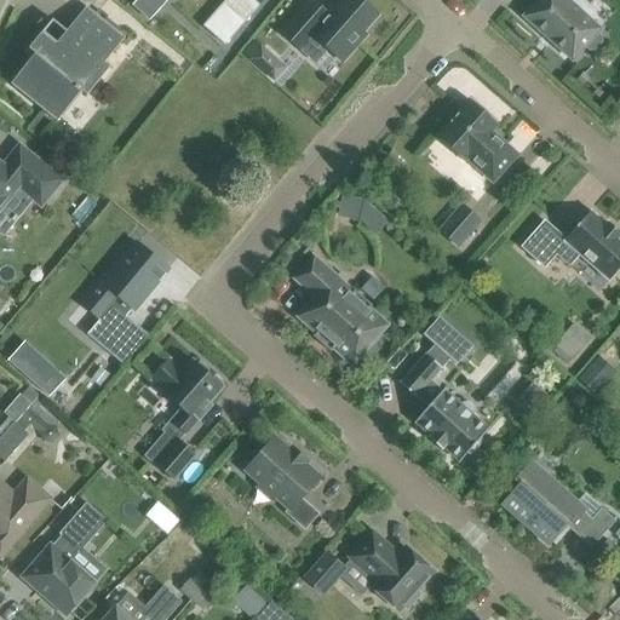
[(313,0),(283,34),(300,49),(317,63),(329,50),(343,62),(366,35),(363,33),(378,15),(363,1),(360,6),(351,0),(343,0),(336,9),(333,5),(327,12),(313,0)]
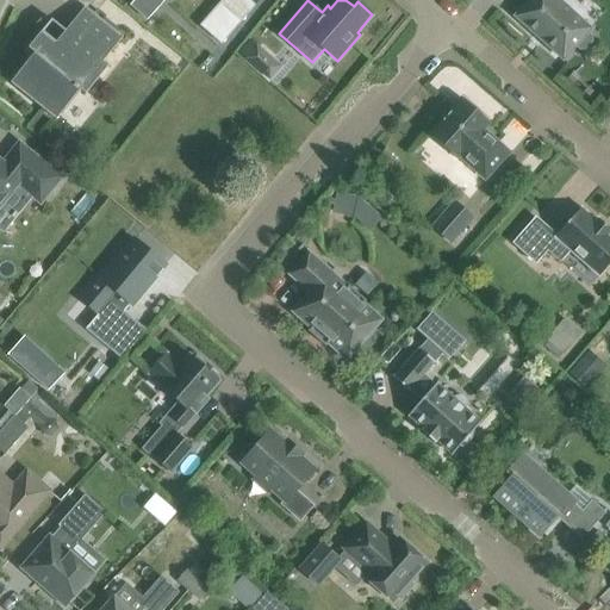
[(580,50),(585,49),(592,42),(592,36),(589,32),(591,29),(559,0),(529,0),(515,16),(564,60),(576,45),(580,50)]
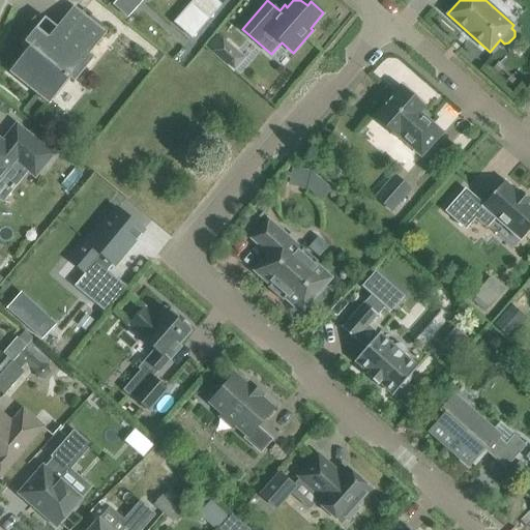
[(30,47),(9,72),(50,105),(70,78),(75,82),(87,66),(95,57),(90,53),(108,32),(75,5),(50,36),(37,27),(25,42),(30,47)]
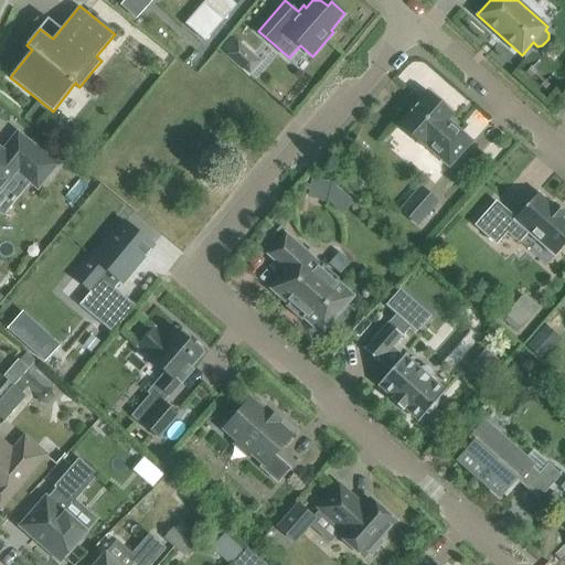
[(232,36),(220,51),(233,62),(245,48),(232,36)]
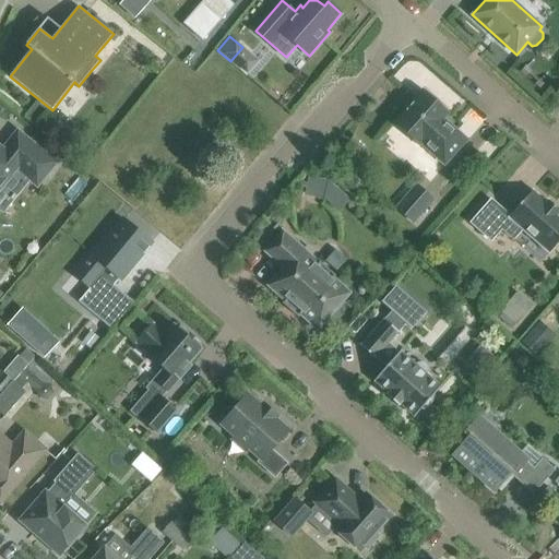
[(425,91),(394,125),(419,145),(421,143),(444,164),(466,140),(442,119),(449,111),(425,91)]
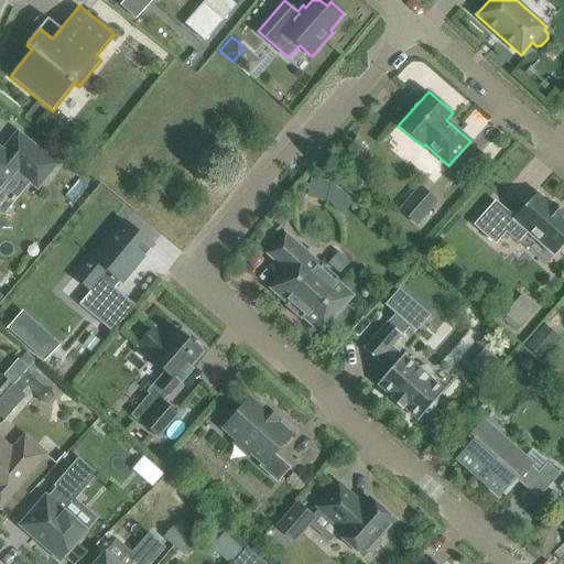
[(57,164),(24,137),(9,156),(0,148),(0,190),(17,170),(28,179),(34,170),(45,179),(57,164)]
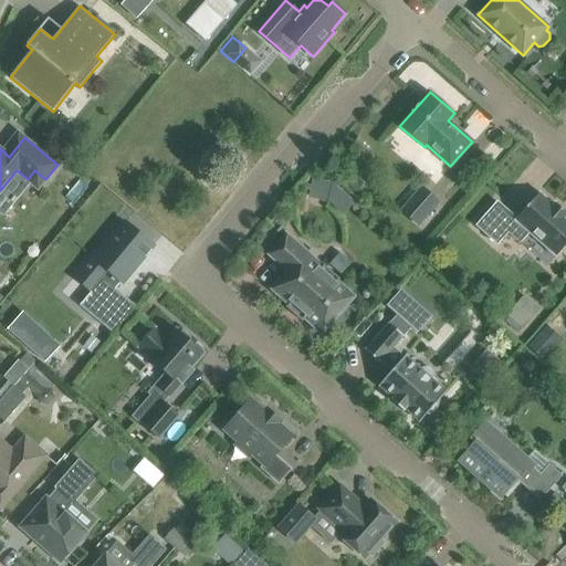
[(327,198),(342,211),(353,198),(331,180),(327,198)]
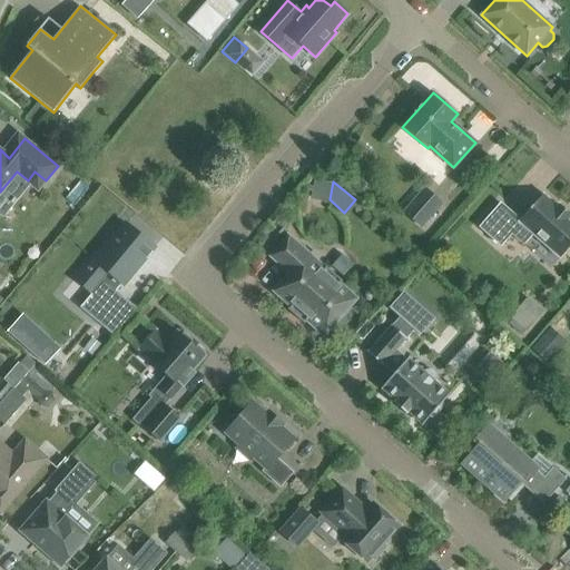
[(421,207),(413,200),(403,212),(422,228),(444,204),(433,194),(421,207)]
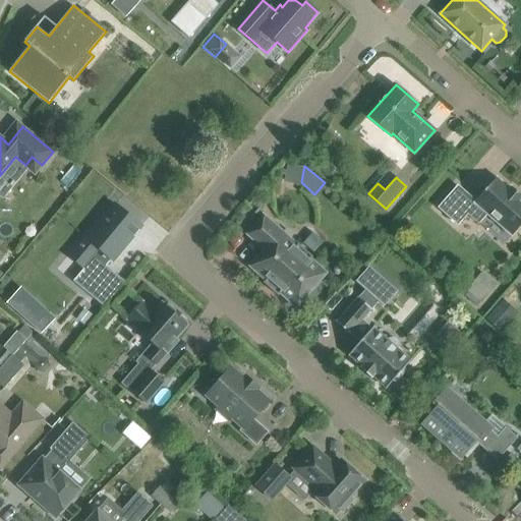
[(475,201),(468,194),(449,217),(458,225),(468,214),(478,223),(487,214),(512,235),(520,225),(520,199),(520,198),(520,195),(512,187),(510,189),(497,178),(475,201)]
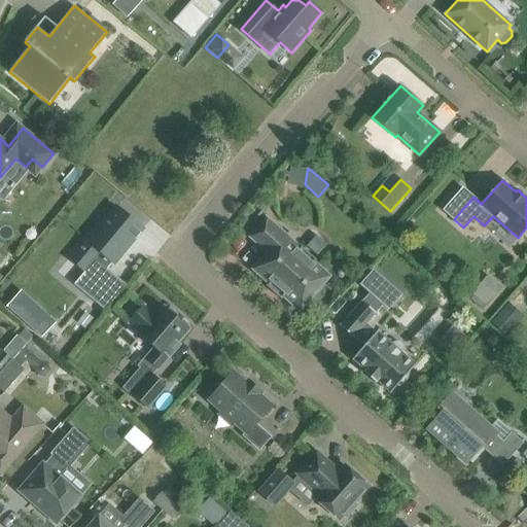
[(84,272),(74,284),(105,310),(127,284),(108,269),(113,262),(114,264),(135,239),(136,240),(137,239),(136,238),(140,233),(141,234),(142,233),(141,233),(144,229),(116,206),(102,223),(100,222),(85,240),(101,252),(84,272)]
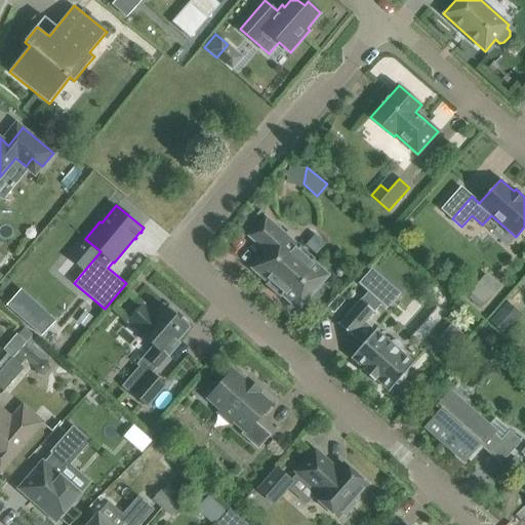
[(250,236),(268,251),(252,269),(298,309),(328,275),(313,261),(316,258),(300,245),(297,248),(283,236),(285,234),(267,217),(250,236)]
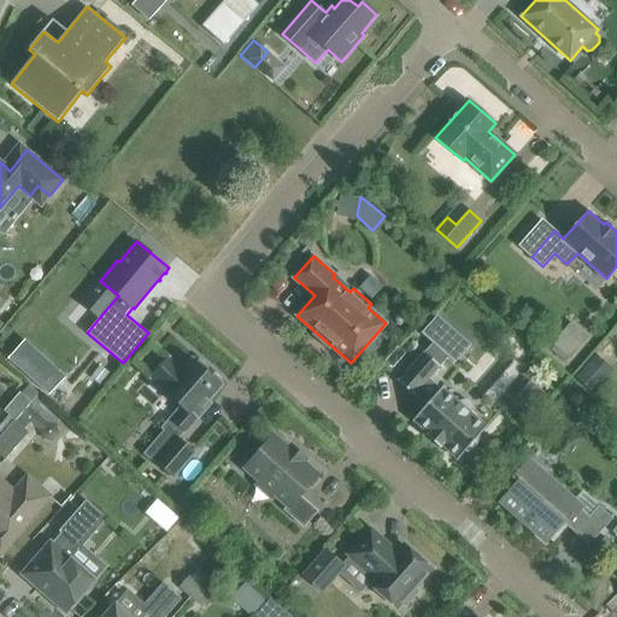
[(0,298),(0,321),(1,322),(17,304),(4,293),(0,298)]
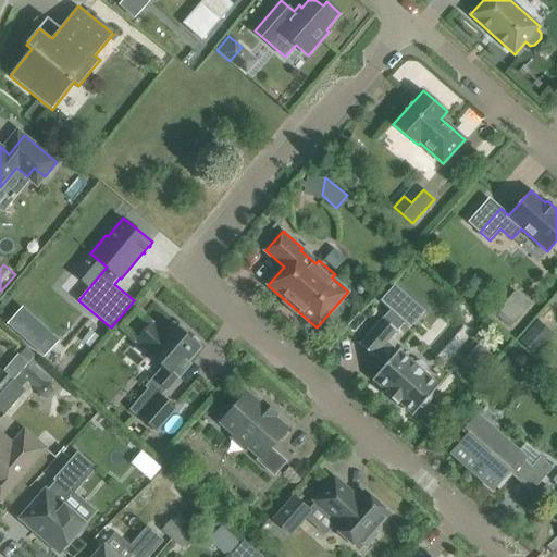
[(383,318),(360,345),(374,357),(385,366),(373,380),(387,392),(385,394),(397,405),(399,403),(413,416),(421,407),(423,409),(435,396),(433,394),(440,386),(424,372),(425,369),(425,366),(423,363),(421,361),(418,361),(415,363),(399,350),(398,350),(388,342),(397,331),(405,323),(410,327),(424,311),(393,284),(379,299),(391,310),(383,318)]
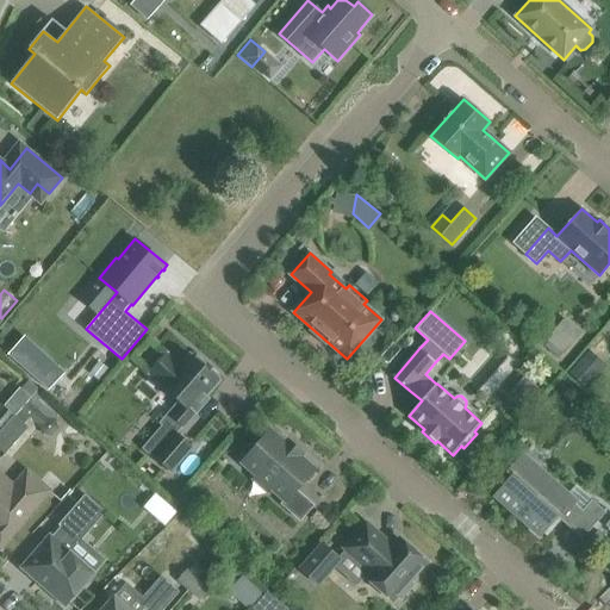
[(565,354),(583,332),(564,317),(546,338),(565,354)]
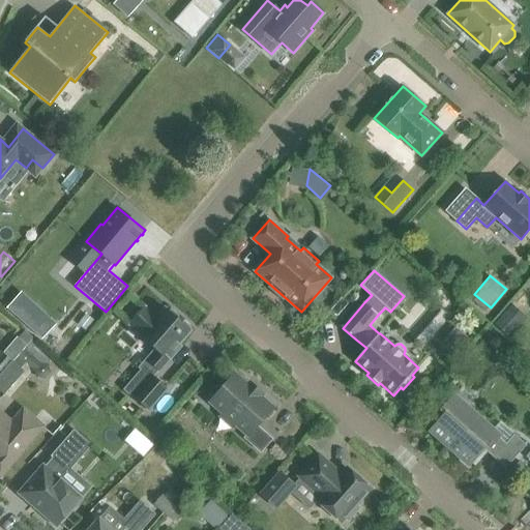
[(7,308),(41,339),(56,322),(22,292),(7,308)]
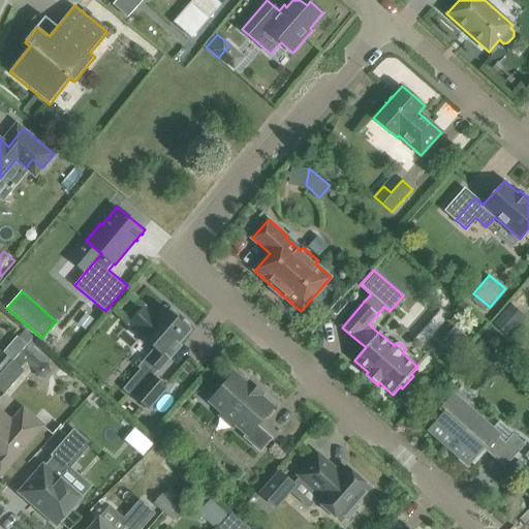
[(141,335),(139,336),(157,351),(149,362),(158,371),(180,347),(178,345),(191,330),(179,319),(179,315),(173,310),(168,310),(165,307),(156,317),(144,306),(128,323),(141,335)]
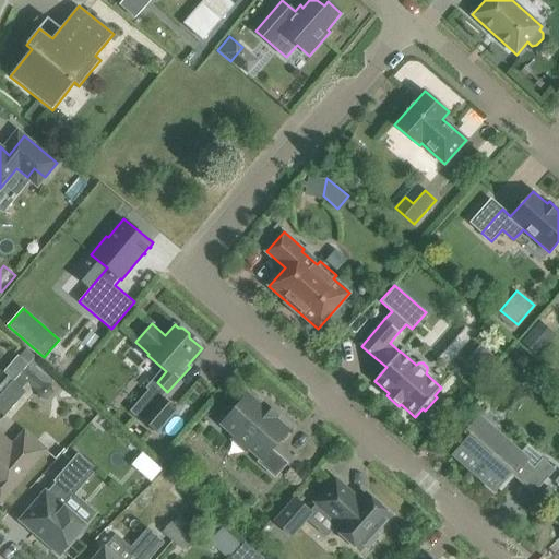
[(91,332),(82,342),(91,348),(99,339),(91,332)]
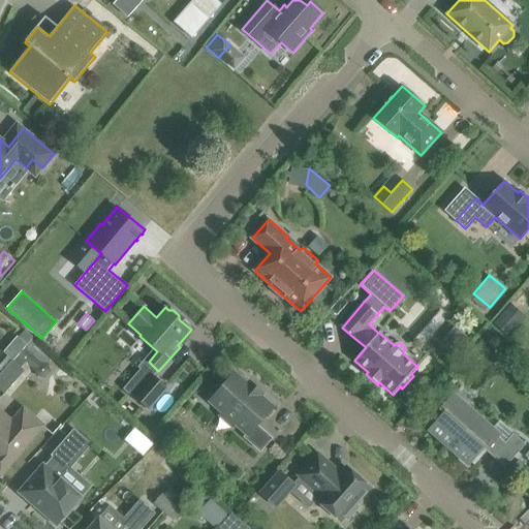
[(17,337),(3,352),(12,361),(32,339),(33,338),(24,331),(18,338),(17,337)]
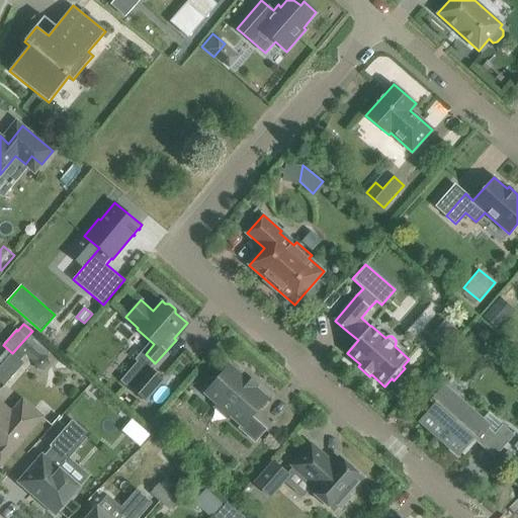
[(12,353),(20,360),(25,355),(33,362),(36,369),(44,370),(50,364),(48,357),(50,354),(34,341),(32,340),(36,336),(31,332),(12,353)]
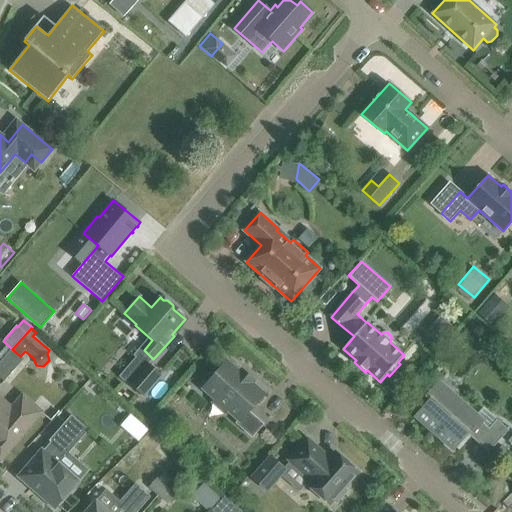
[(0,363),(0,378),(4,381),(23,358),(20,356),(12,349),(0,363)]
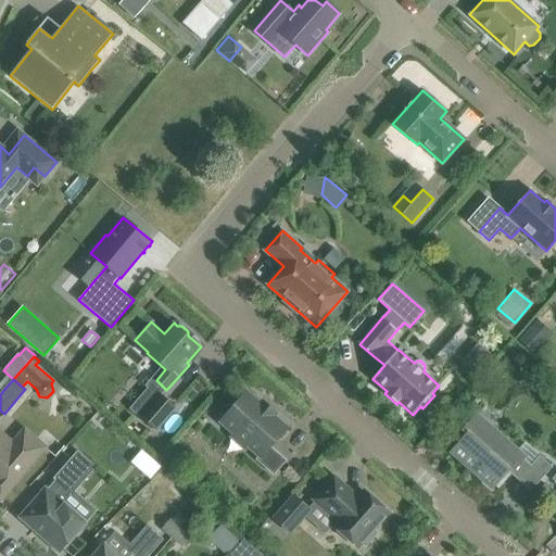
[(247,392),(220,421),(234,433),(231,437),(245,449),(248,446),(260,456),(257,459),(274,474),(286,460),(270,447),(287,428),(274,416),(276,414),(263,402),(260,404),(247,392)]
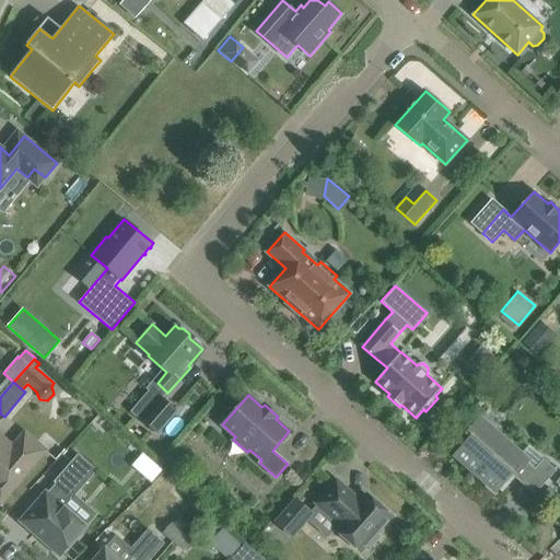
[(142,420),(158,434),(178,410),(163,397),(142,420)]
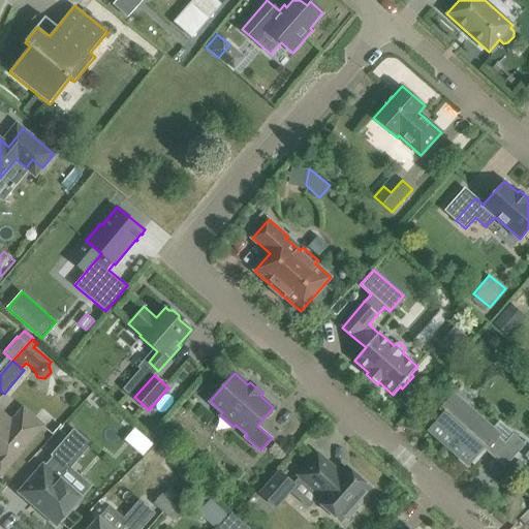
[(500,435),(454,395),(440,410),(444,413),(429,430),(468,465),(484,448),(505,467),(526,444),(514,434),(505,443),(498,437),(500,435)]
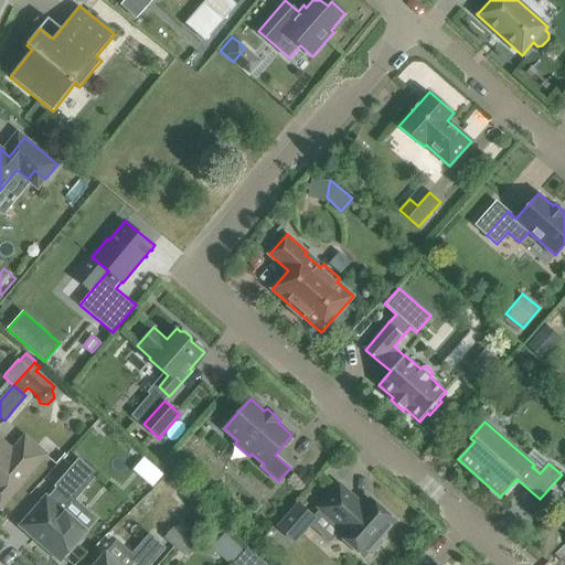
[(75,447),(82,454),(94,441),(89,438),(94,434),(92,430),(75,447)]
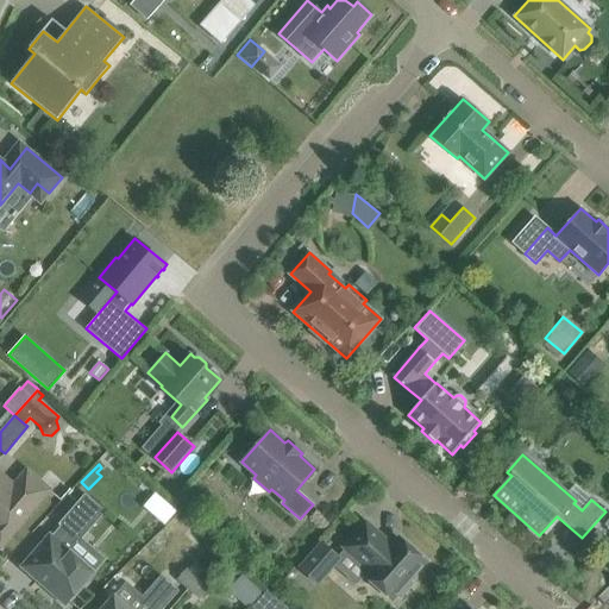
[(0,547),(49,491),(60,501),(70,490),(49,471),(42,481),(26,468),(13,483),(0,471),(0,547)]
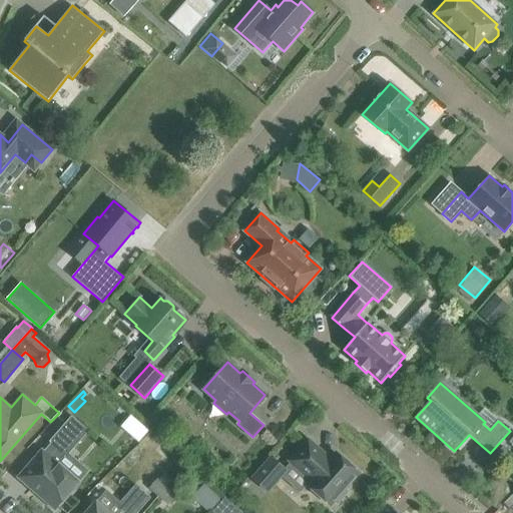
[(137,441),(148,430),(131,414),(120,425),(137,441)]
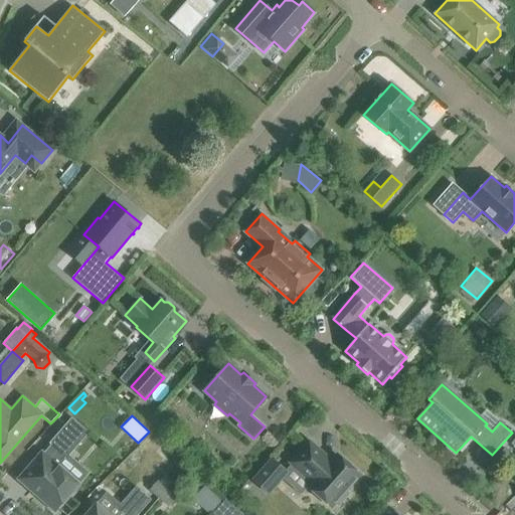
[(31,465),(18,480),(31,492),(35,488),(44,497),(58,509),(71,495),(80,484),(76,481),(58,465),(65,458),(66,459),(90,433),(71,416),(49,443),(51,446),(44,454),(42,452),(31,465)]
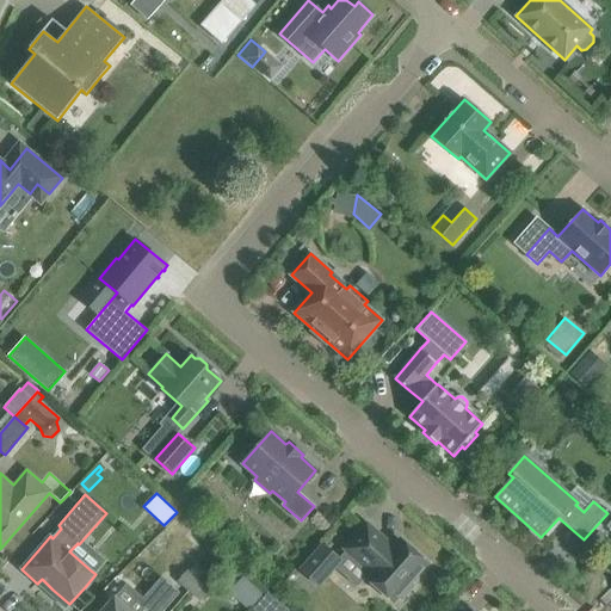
[(345,549),(370,573),(366,578),(394,602),(397,597),(401,600),(414,586),(411,582),(427,563),(400,539),(394,547),(368,524),(345,549)]
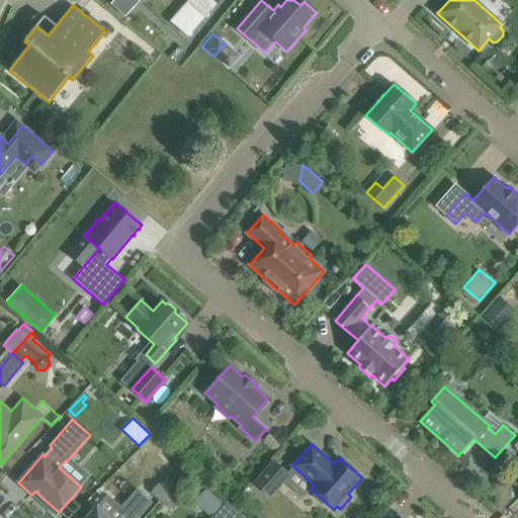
[(274,461),(255,483),(270,497),(289,475),(274,461)]
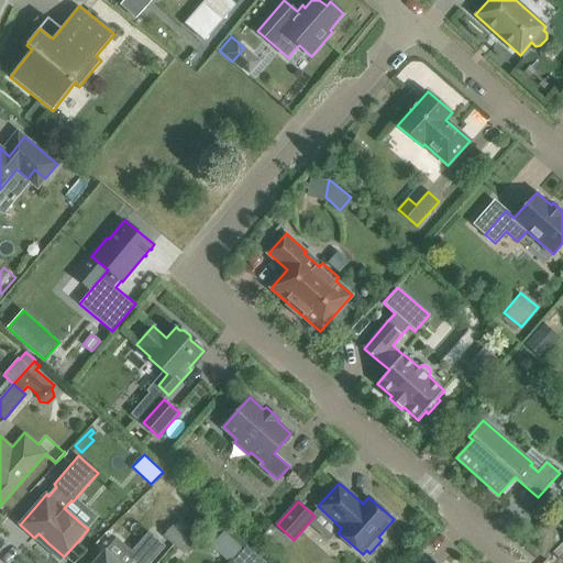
[(164,536),(174,545),(183,534),(173,526),(164,536)]
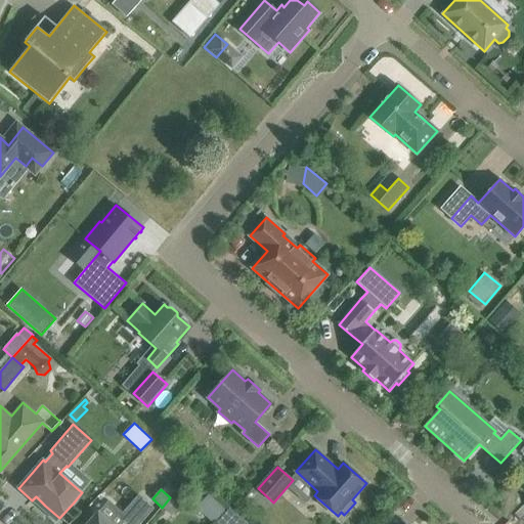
[(209,494),(197,508),(206,516),(218,503),(209,494)]
